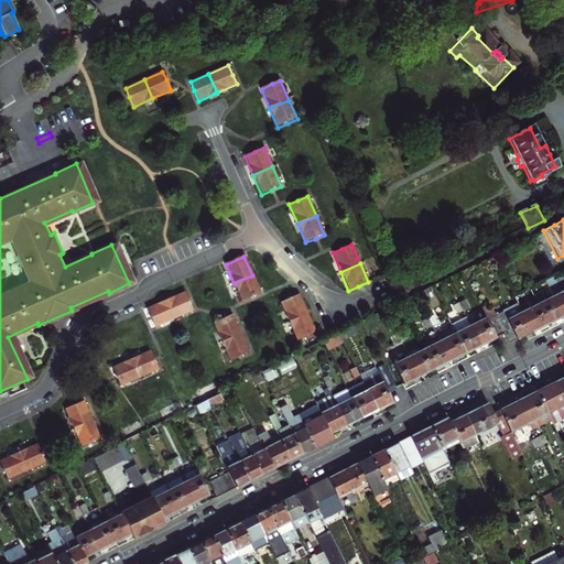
[(563,272),(563,271),(546,280),(550,285),(563,278),(563,272)]
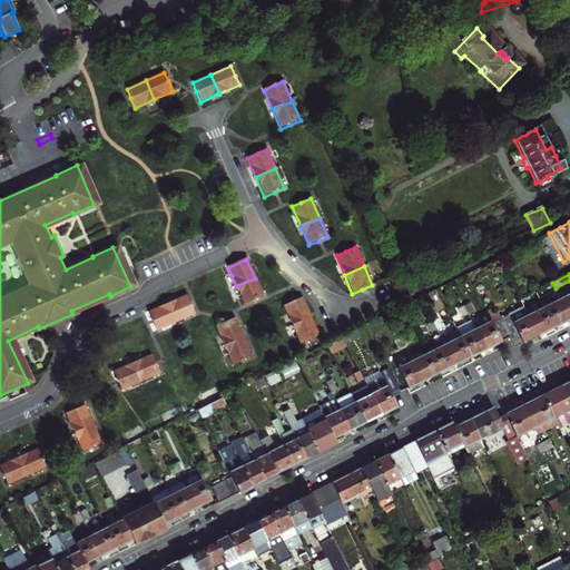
[(263,297),(255,278),(236,286),(244,306),(254,302),(263,297)]
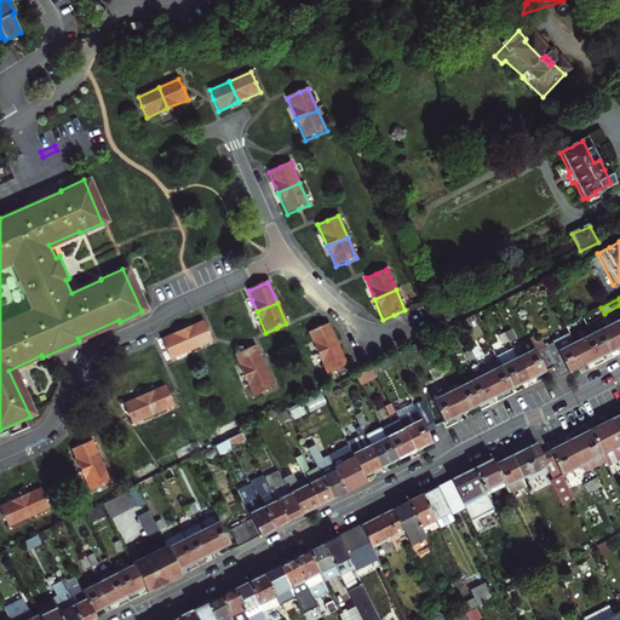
[(202,322),(181,332),(190,351),(211,342),(208,334),(202,322)]
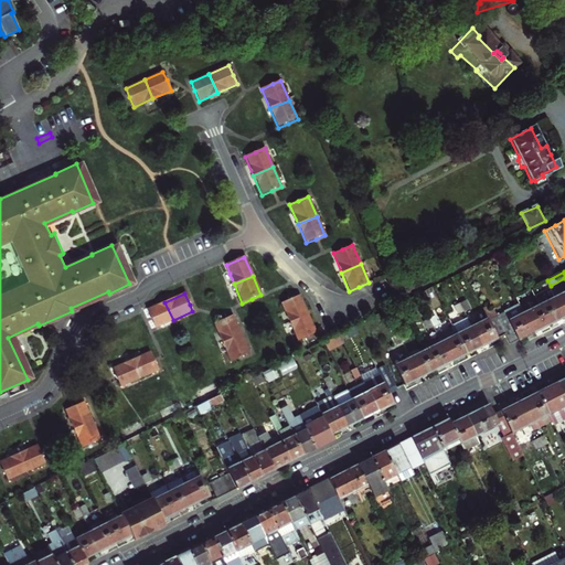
[(280,304),(289,322),(308,315),(299,296),(290,299),(280,304)]
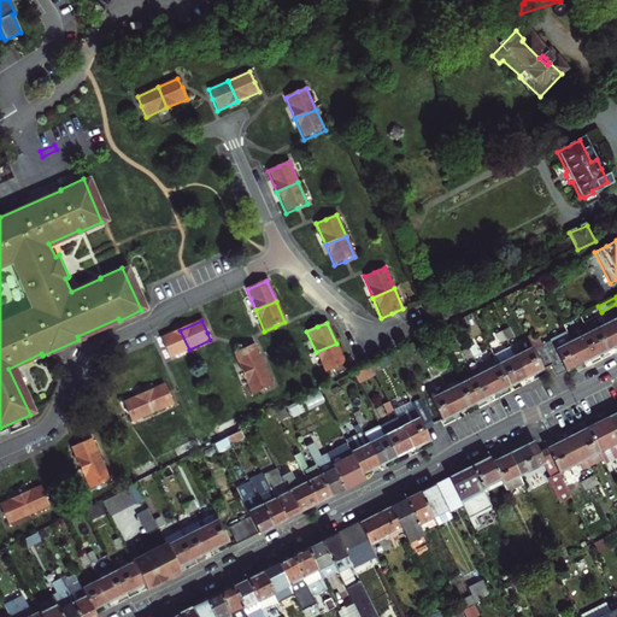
[(610,347),(616,344),(616,341),(607,324),(591,333),(600,352),(610,347)]
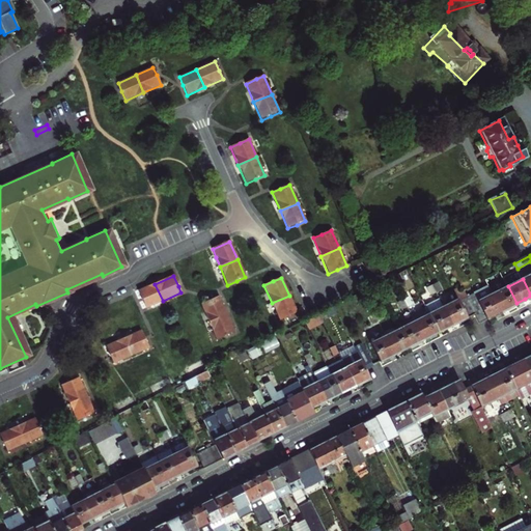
[(145,308),(163,301),(155,284),(138,290),(142,300),(145,308)]
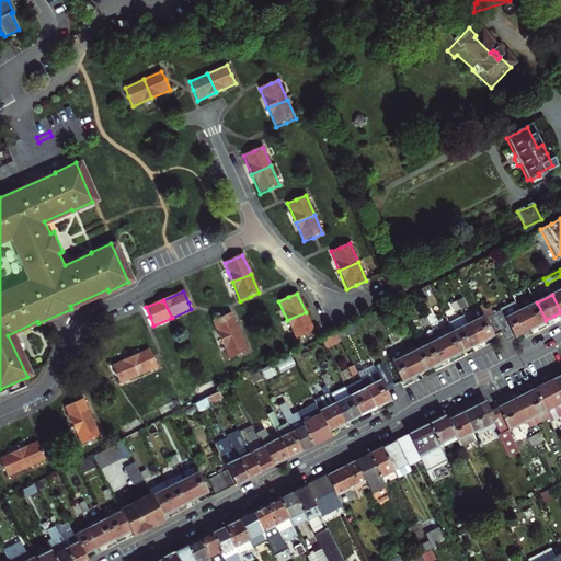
[(502,310),(506,318),(515,335),(523,332),(530,328),(521,310),(517,302),(502,310)]
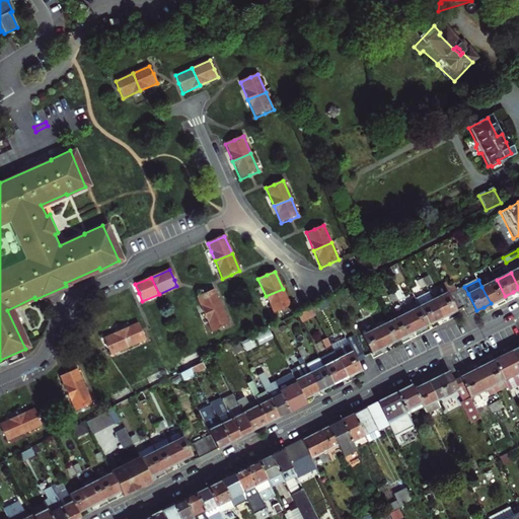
[(499,299),(505,296),(497,280),(482,287),(491,303),(499,299)]
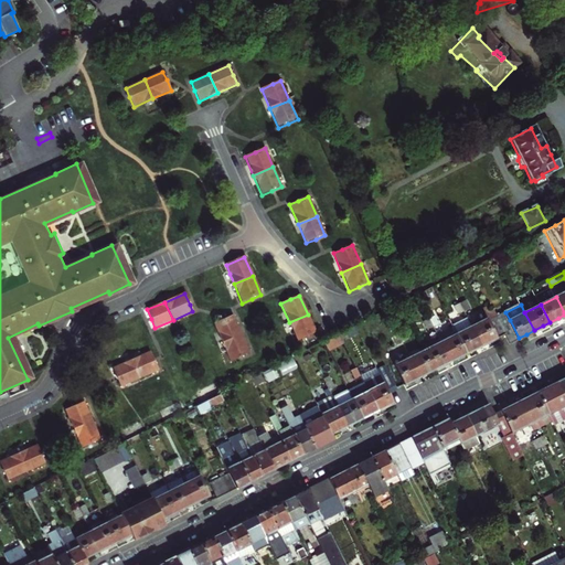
[(519,338),(510,320),(505,312),(490,321),(499,338),(505,334),(509,342),(512,340),(519,338)]
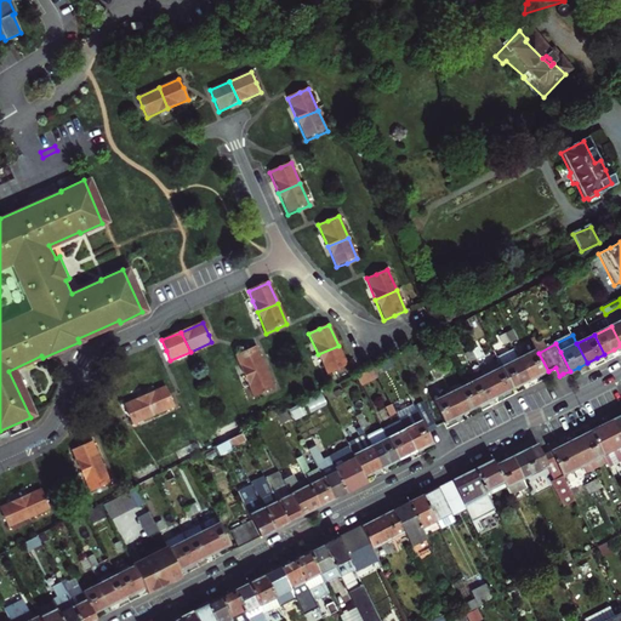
[(347,366),(339,346),(318,354),(328,376),(340,370),(347,366)]
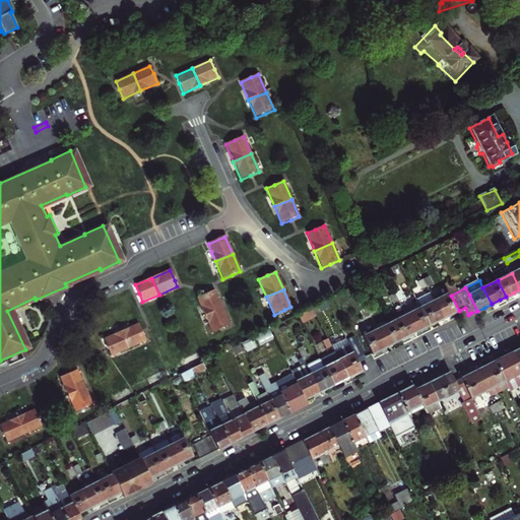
[(197,299),(205,316),(222,309),(214,291),(205,296),(197,299)]
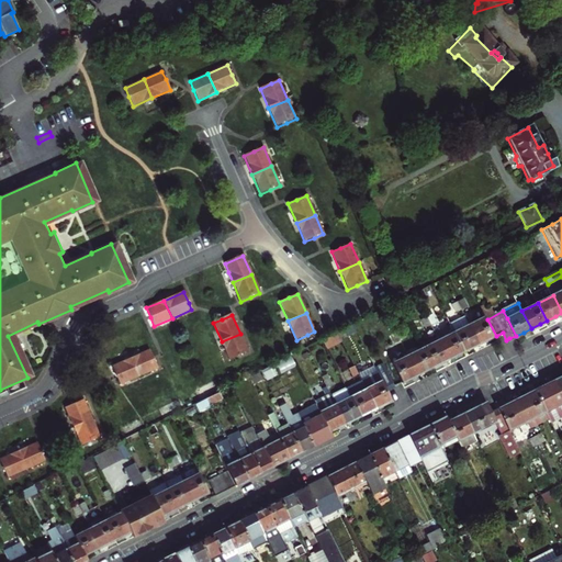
[(465,316),(450,324),(454,333),(470,325),(465,316)]
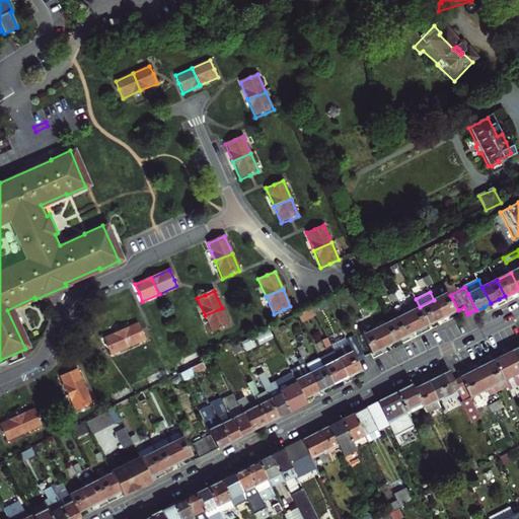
[(434,300),(443,317),(450,314),(458,310),(450,295),(448,293),(434,300)]
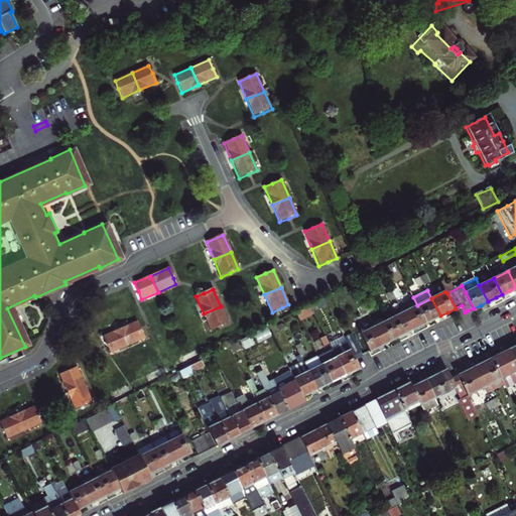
[(403,312),(417,305),(413,297),(400,305),(403,312)]
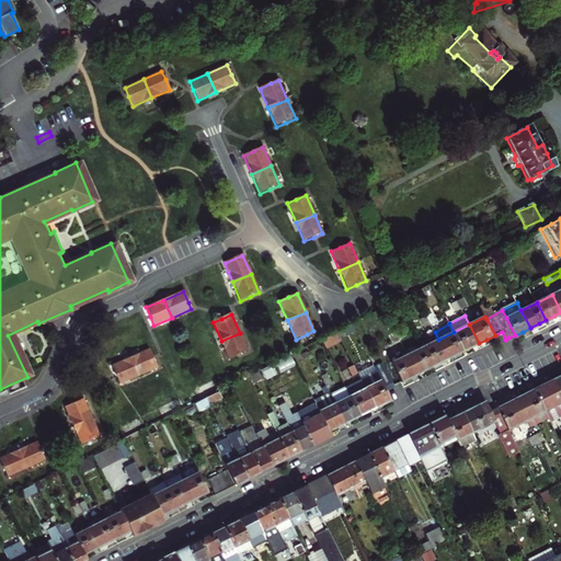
[(469,324),(454,332),(464,352),(471,347),(479,343),(469,324)]
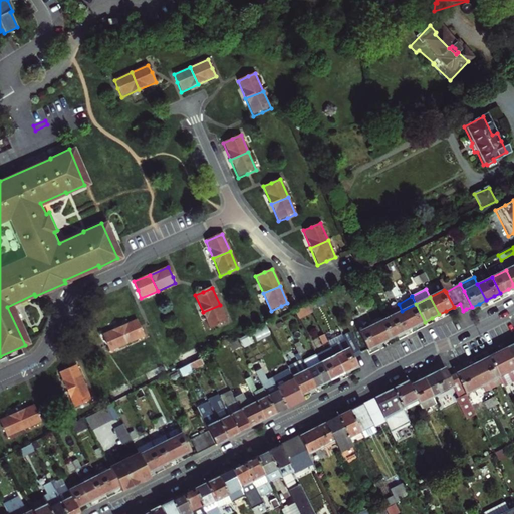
[(416,304),(402,311),(411,329),(418,325),(425,322),(416,304)]
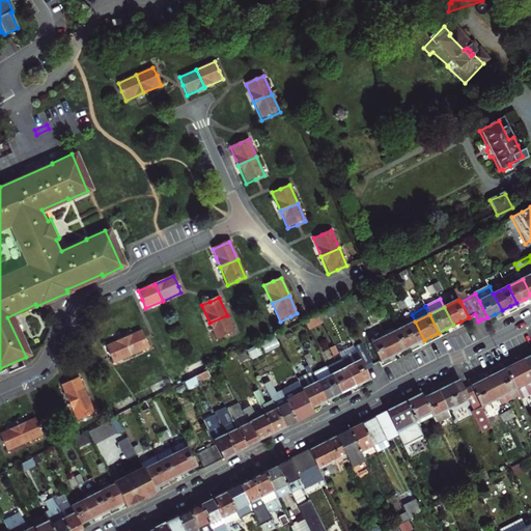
[(231,325),(227,315),(210,323),(218,341),(227,337),(234,333),(231,325)]
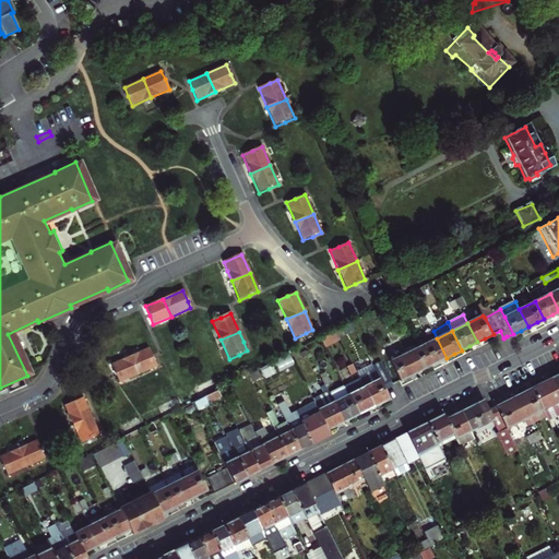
[(447,358),(437,339),(423,346),(432,366),(439,361),(447,358)]
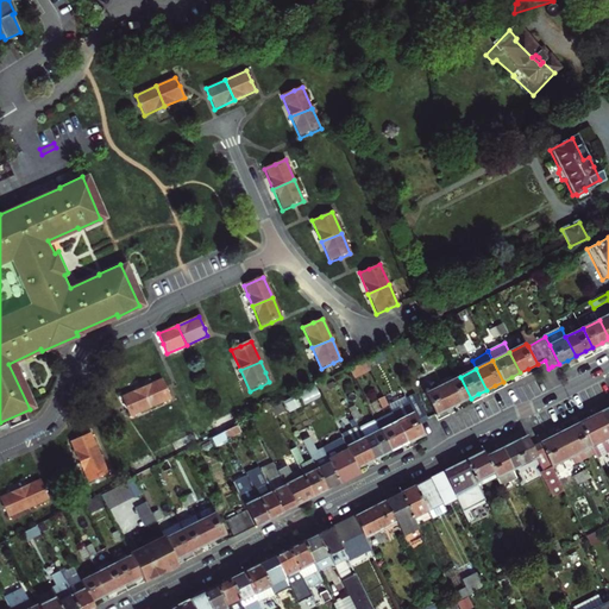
[(463,402),(471,399),(460,377),(445,385),(456,406),(463,402)]
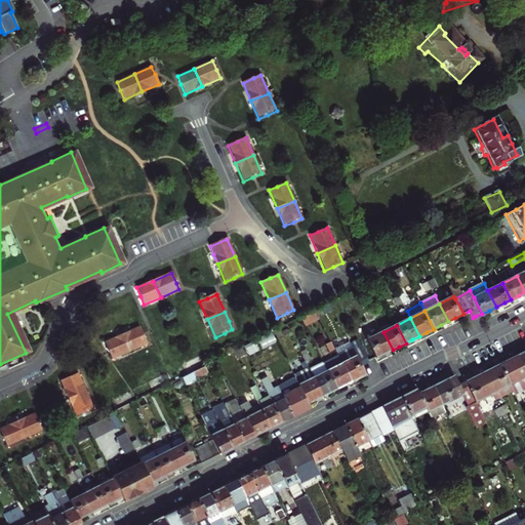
[(139,327),(121,335),(129,353),(148,344),(144,335),(139,327)]
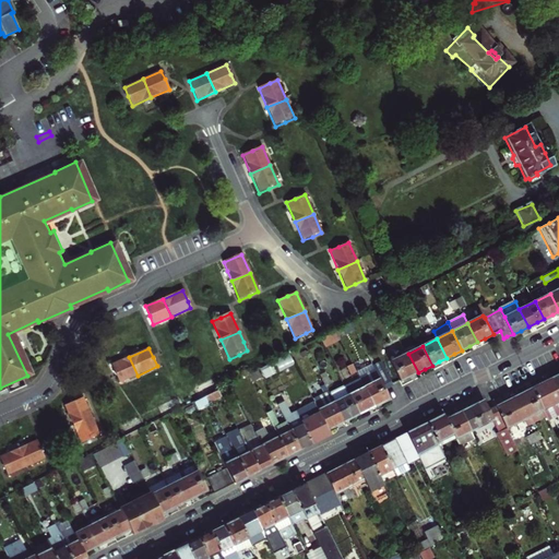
[(411,377),(418,372),(408,354),(393,361),(403,381),(411,377)]
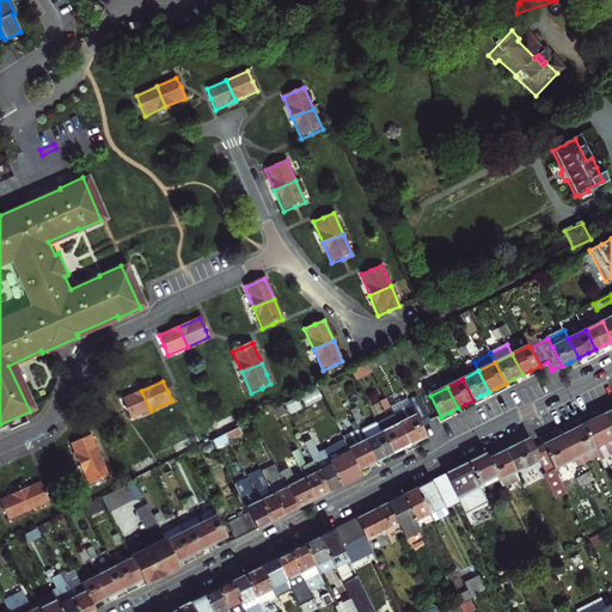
[(151,411),(141,391),(121,399),(126,408),(130,421),(151,411)]
